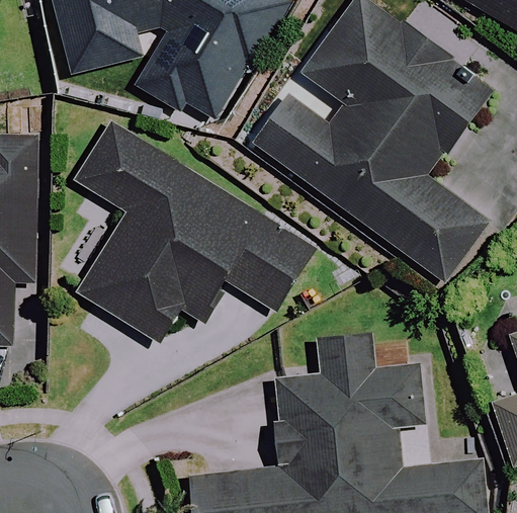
[(147,32),(173,33),(145,79),(214,122),(288,3),(283,0),(63,0),(79,65),(135,52),(147,32)]
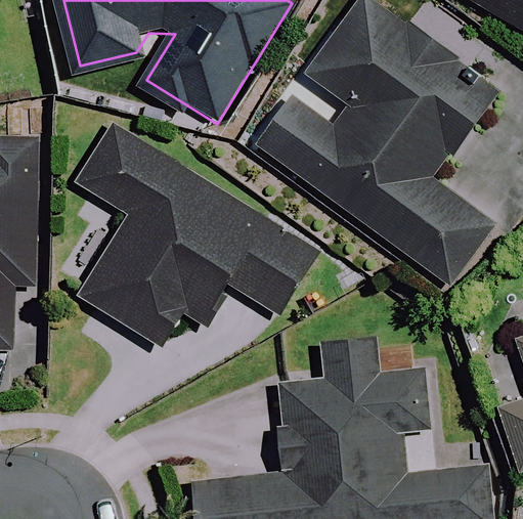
[(498,91),(377,0),(364,0),(309,75),(352,106),(337,127),(297,96),(264,141),(454,283),(496,226),(433,179),(498,91)]
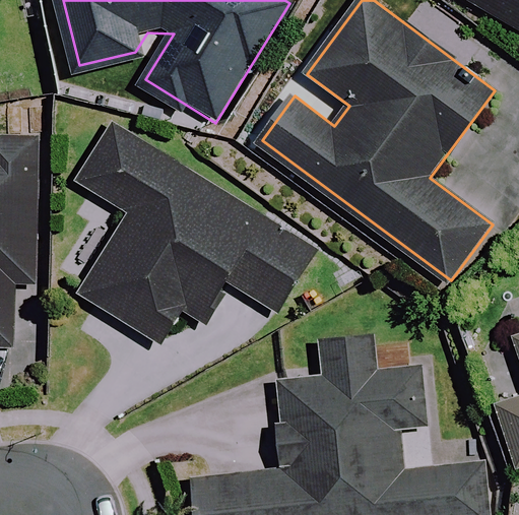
[(474,0),(518,25),(518,0),(474,0)]
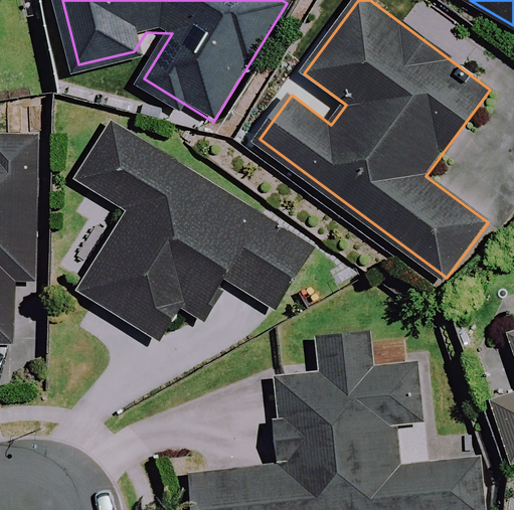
[(313,245),(114,126),(80,181),(130,211),(81,292),(161,340),(182,305),(205,319),(227,283),(275,310),(313,245)]
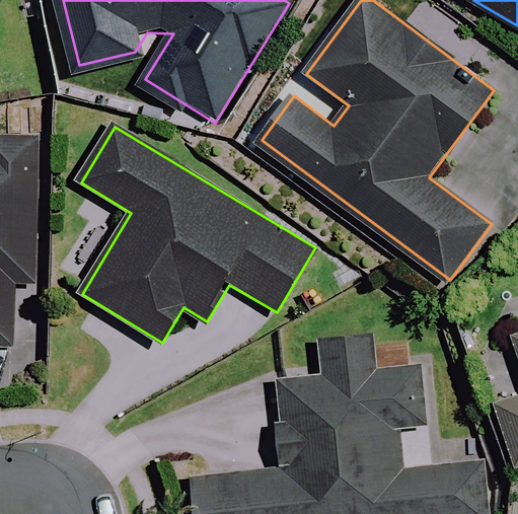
[(38,280),(40,141),(0,140),(0,345),(14,345),(15,280),(38,280)]
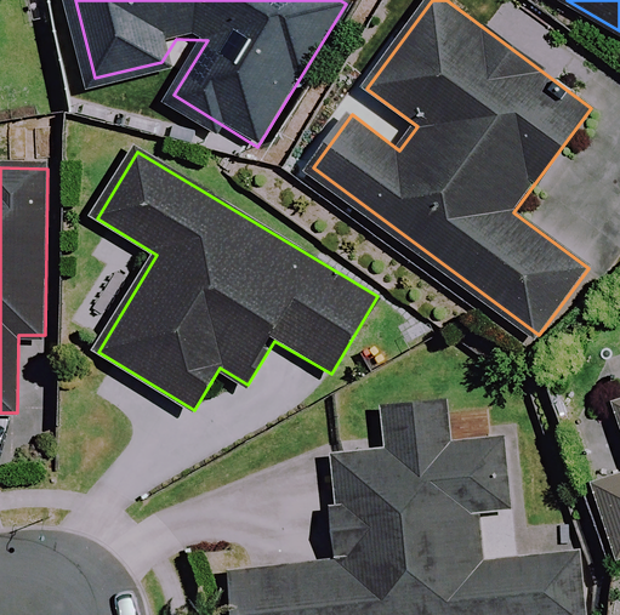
[(448,442),(443,398),(388,404),(393,449),(334,455),(345,558),(222,571),(227,614),(584,614),(578,551),(483,562),(477,510),(512,506),(504,436),(448,442)]
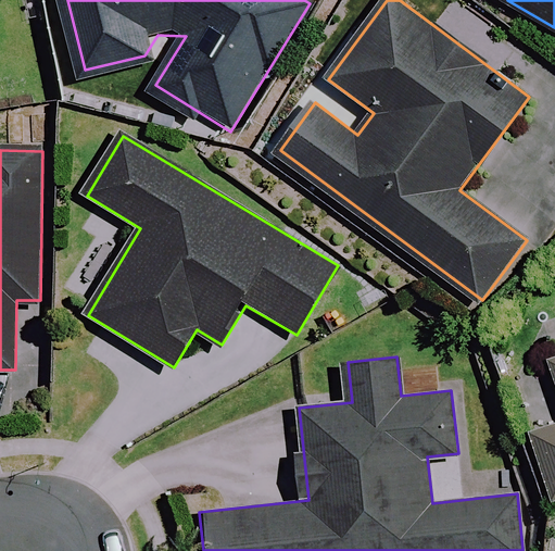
[(554,358),(550,360),(554,374),(554,421),(530,430),(554,500),(554,358)]
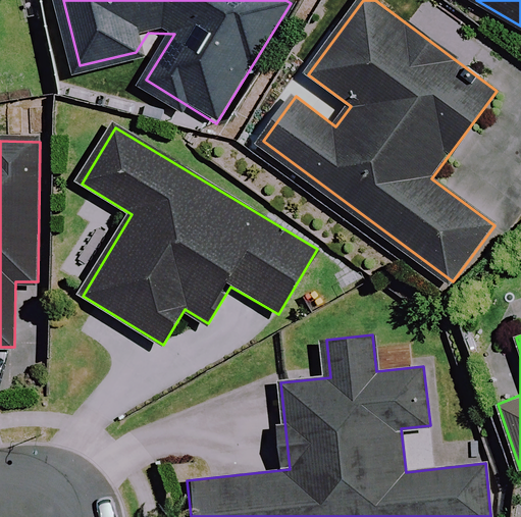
All buildings are outlined.
